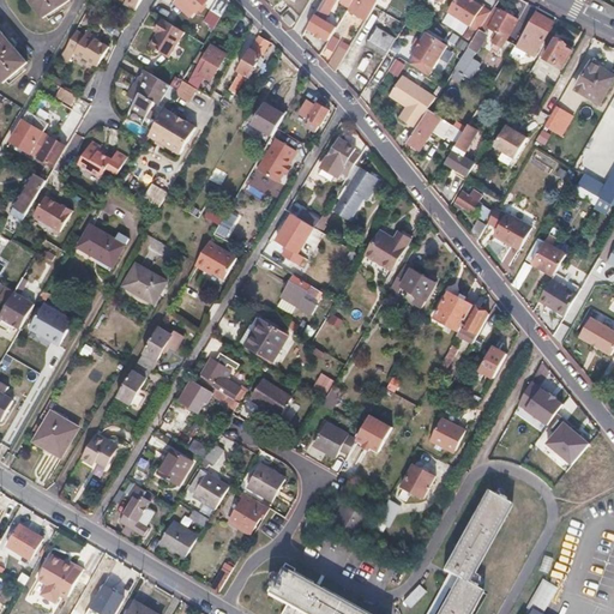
[(30,0),(42,16),(66,0),(30,0)]
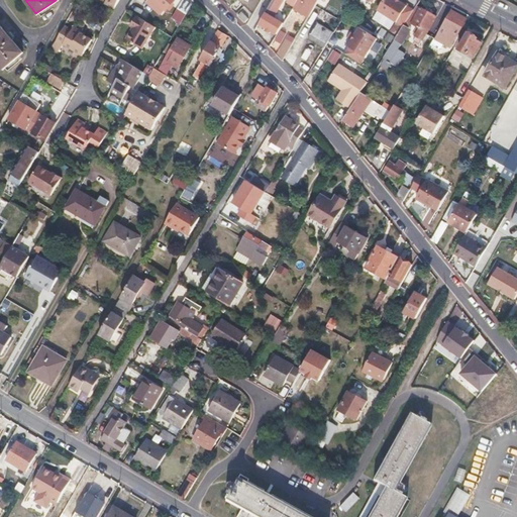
[(152,0),(164,10),(173,0),(152,0)]
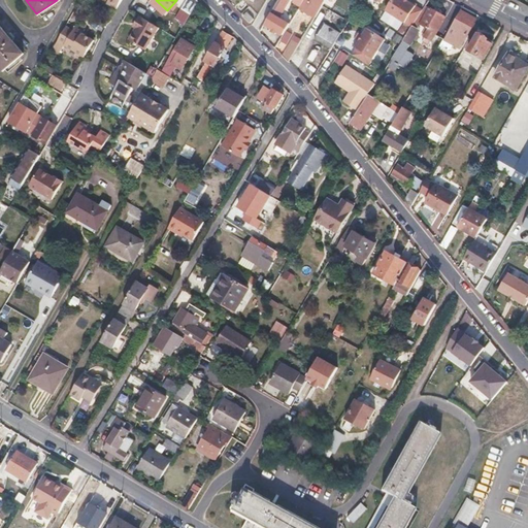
[(196,1),(195,0),(185,0),(180,8),(190,13),(196,1)]
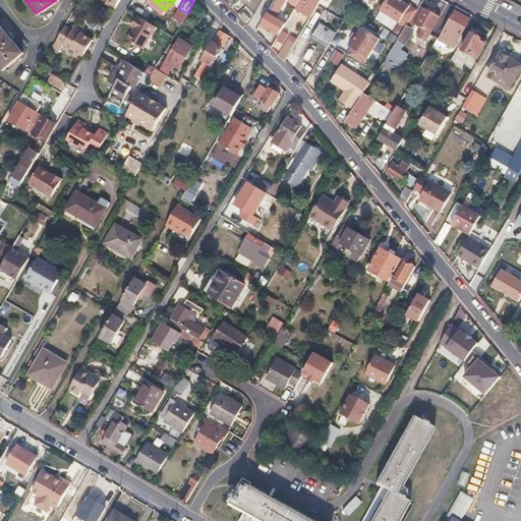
[(274,0),(267,12),(259,24),(269,30),(281,8),(278,6),(281,0),(274,0)]
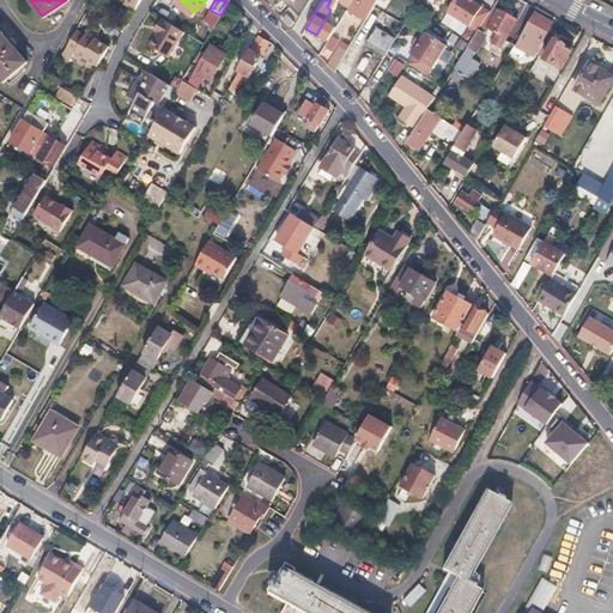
[(376,0),(351,0),(347,7),(346,10),(364,20),(369,14),(376,0)]
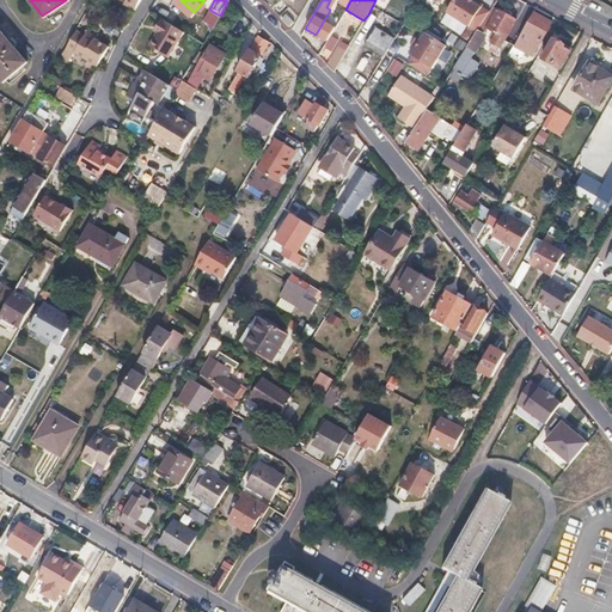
[(375,0),(368,14),(371,16),(372,13),(374,14),(383,0),(375,0)]
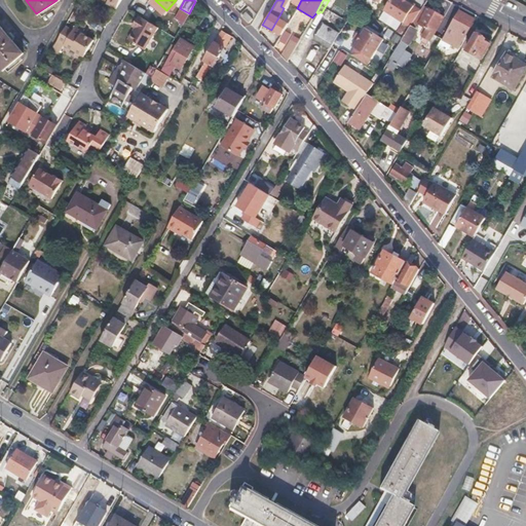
[(404,0),(389,0),(383,10),(410,27),(412,25),(413,22),(421,10),(414,6),(415,4),(408,0),(407,0),(407,1),(404,0)]
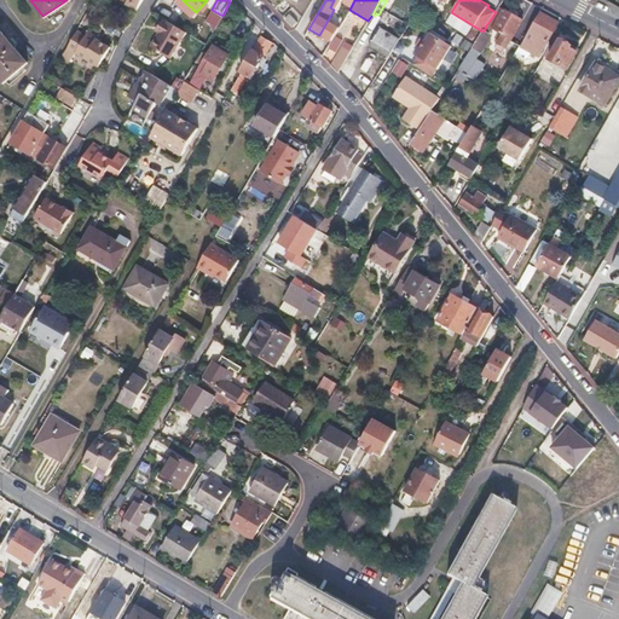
[(496,12),(486,25),(498,33),(495,40),(497,41),(496,44),(505,50),(522,21),(510,13),(498,7),(496,12)]
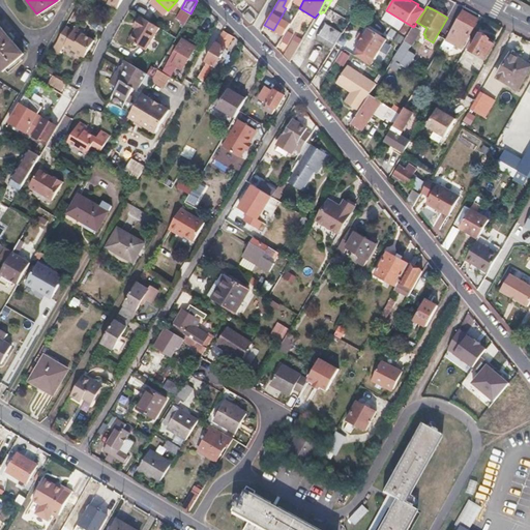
[(271,12),(265,9),(258,21),(264,25),(271,12)]
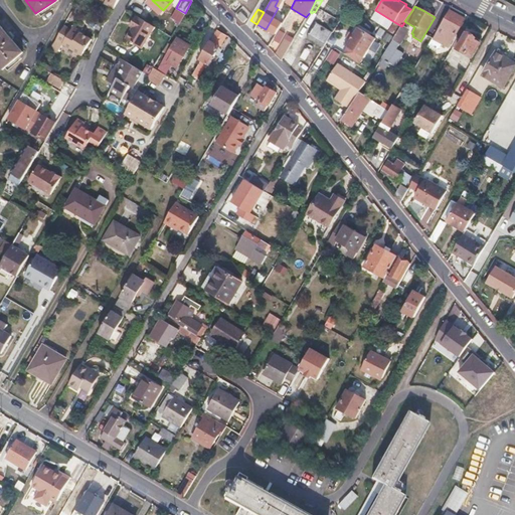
[(450,11),(441,27),(440,26),(433,39),(448,47),(456,34),(462,38),(469,25),(463,21),(464,20),(457,15),(450,11)]
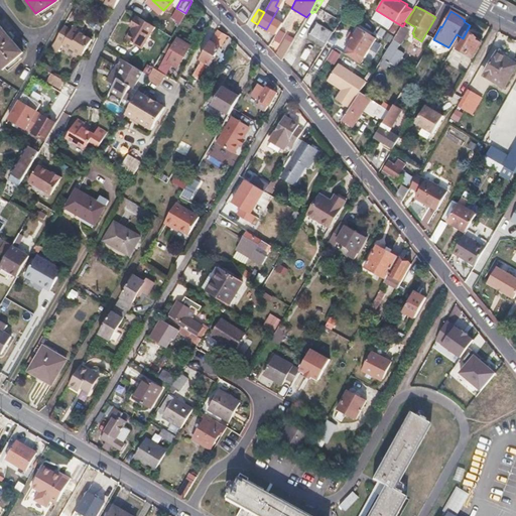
[(133,23),(131,27),(125,39),(141,48),(153,27),(135,16),(131,22),(133,23)]
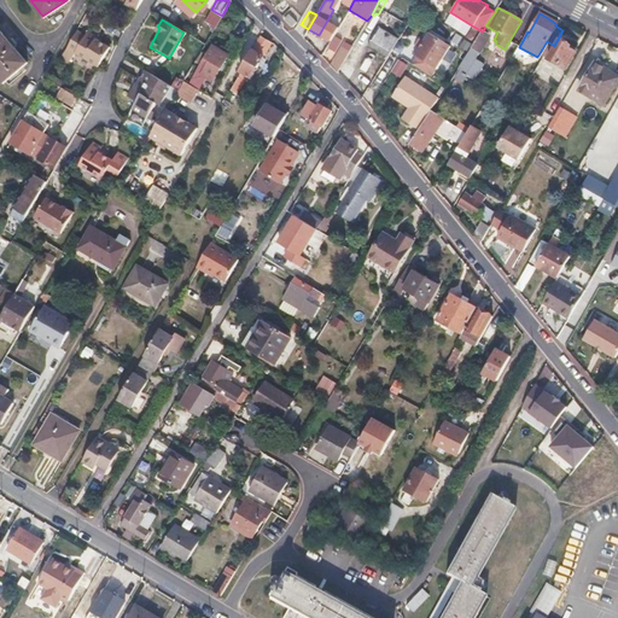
[(379,28),(367,21),(356,40),(368,46),(379,28)]
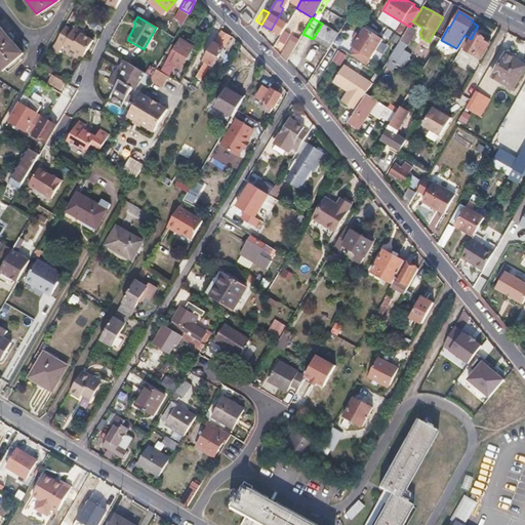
[(76,24),(73,30),(65,43),(84,54),(94,38),(82,31),(83,29),(76,24)]
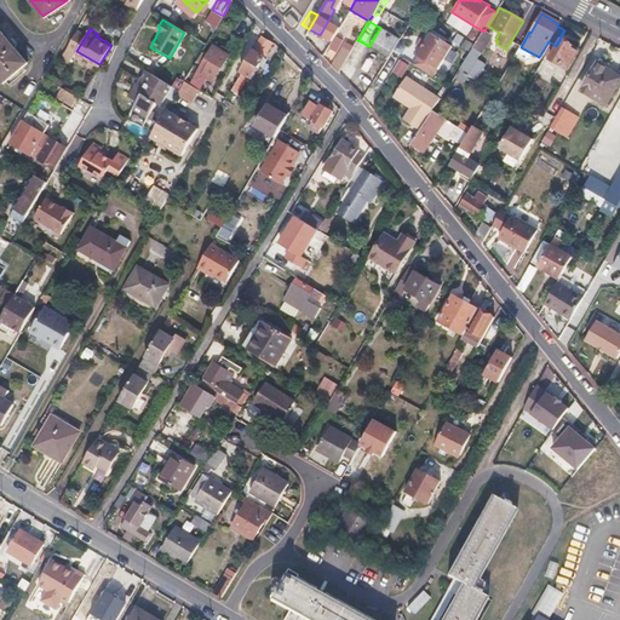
[(386,32),(380,28),(369,46),(372,49),(374,44),(378,46),(386,32)]
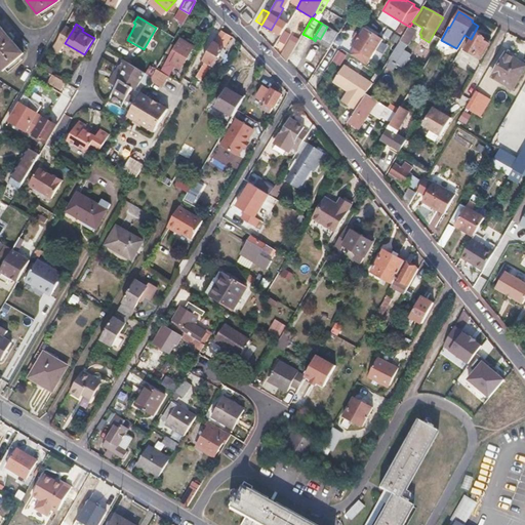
[(409,27),(403,37),(389,59),(395,63),(406,44),(407,45),(411,39),(414,40),(416,37),(413,35),(417,29),(411,25),(409,27)]
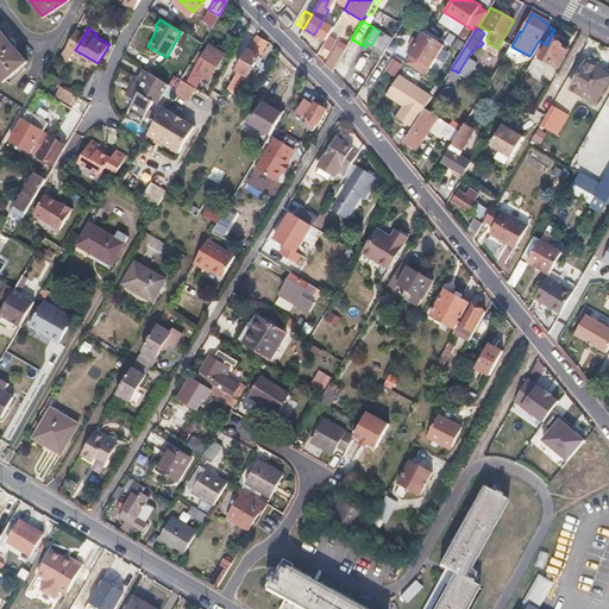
[(85,35),(77,30),(68,45),(75,50),(85,35)]
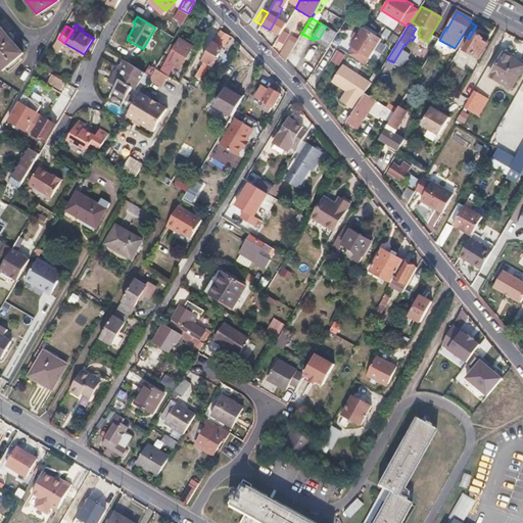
[(0,27),(0,68),(1,70),(21,53),(0,27)]
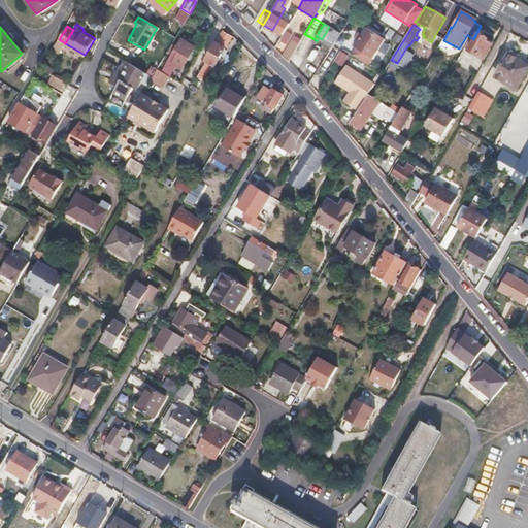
[(333,28),(323,44),(331,48),(341,33),(333,28)]
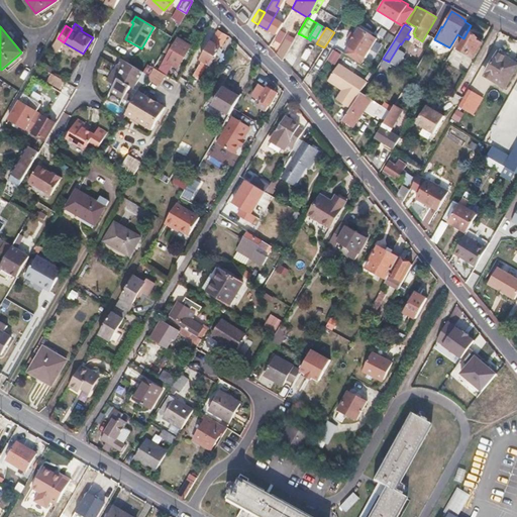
[(351,40),(349,39),(345,46),(348,47),(344,55),(360,64),(377,38),(358,28),(351,40)]
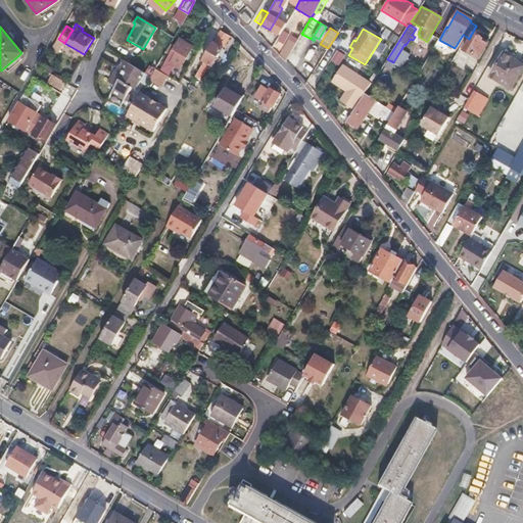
[(220,31),(210,47),(202,60),(204,61),(195,77),(200,80),(209,64),(211,65),(229,36),(220,31)]
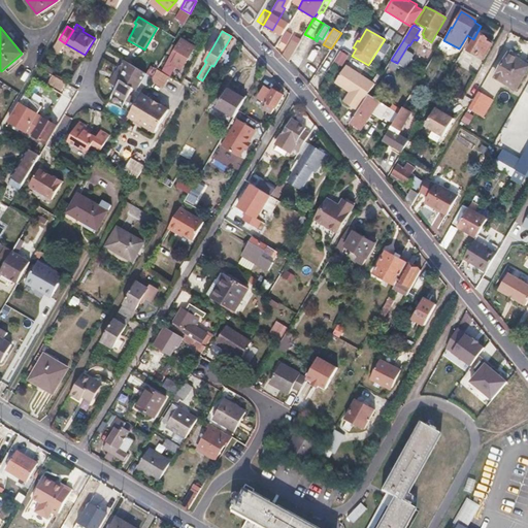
[(484,36),(480,34),(470,51),(485,59),(493,45),(487,41),(489,39),(484,36)]
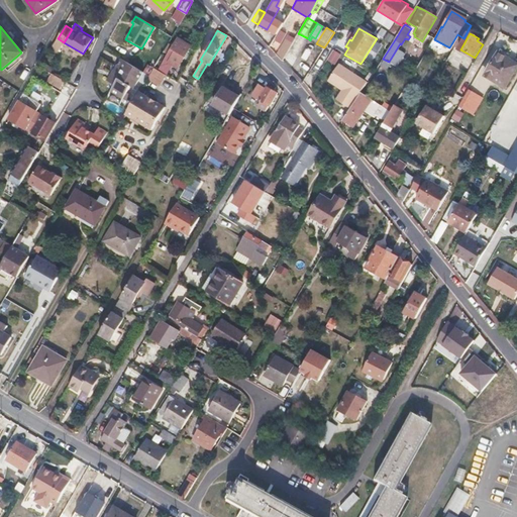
[(189,45),(176,38),(167,55),(171,58),(168,63),(177,68),(189,45)]
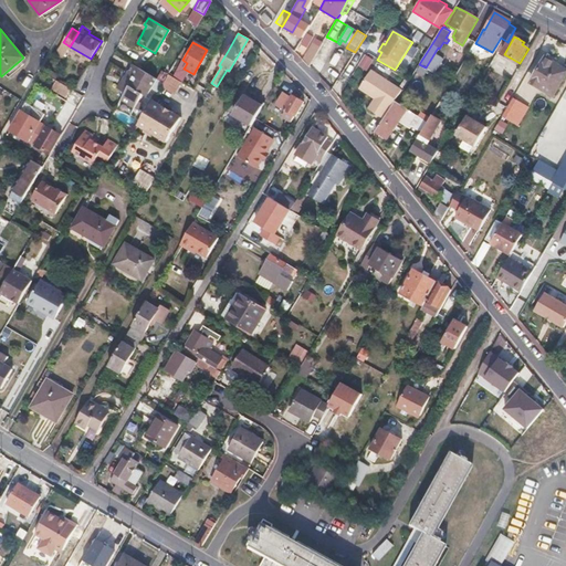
[(316,54),(310,50),(303,61),(308,66),(316,54)]
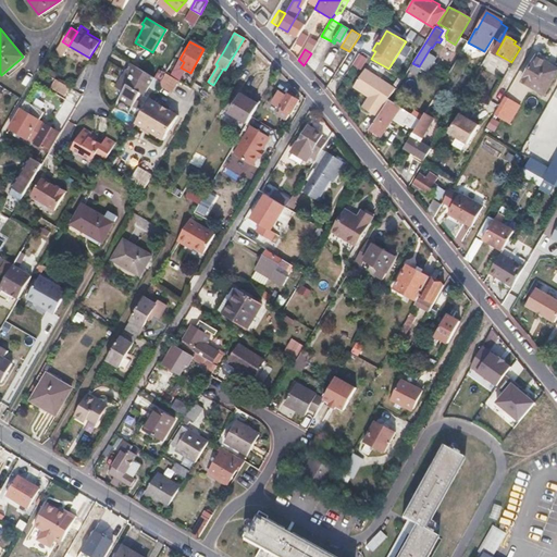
[(556,67),(547,63),(536,57),(522,82),(544,95),(556,72),(556,67)]
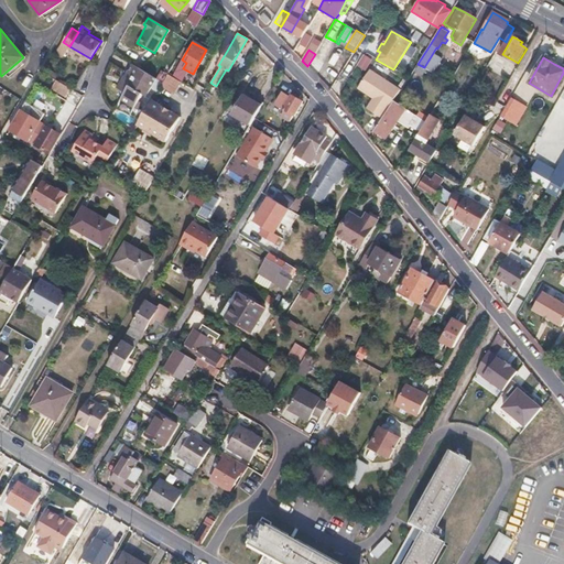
[(123,76),(117,87),(125,93),(120,100),(138,110),(142,104),(139,101),(143,94),(147,96),(156,78),(132,64),(127,73),(129,74),(127,78),(125,77),(123,76)]
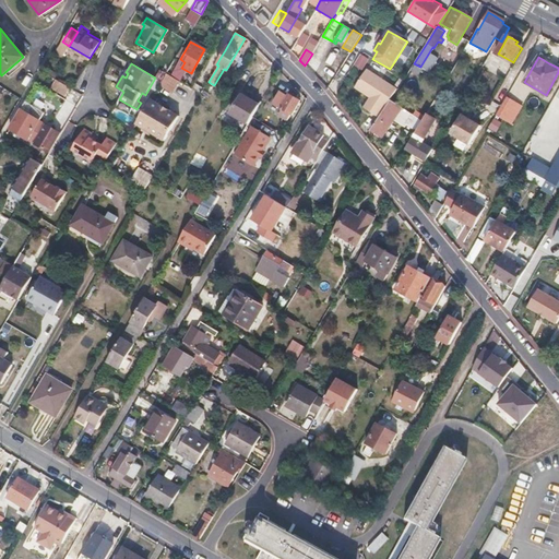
[(397,90),(366,69),(355,87),(370,97),(364,107),(379,117),(389,102),(397,90)]
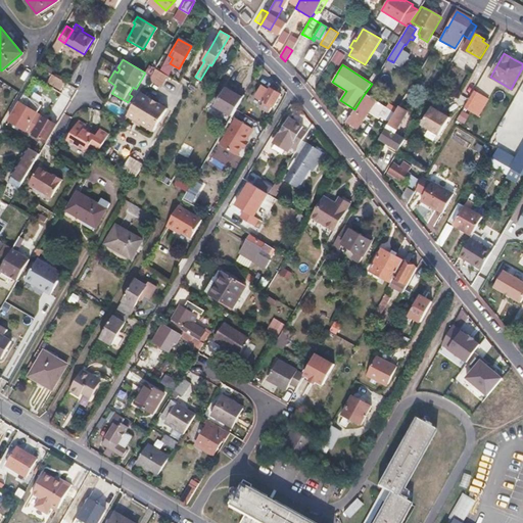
[(168,76),(155,68),(151,77),(148,81),(160,87),(168,76)]
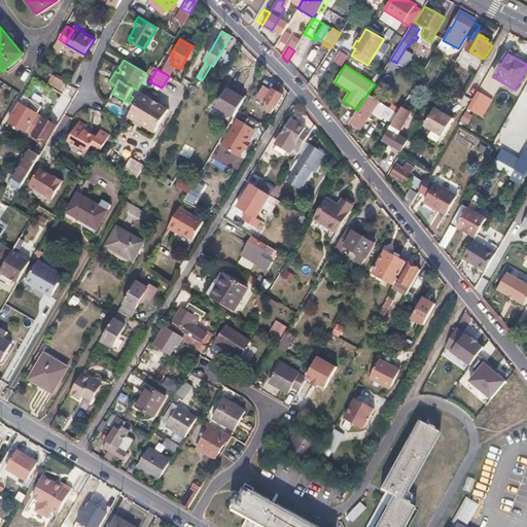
[(65,82),(53,74),(47,82),(61,91),(65,82)]
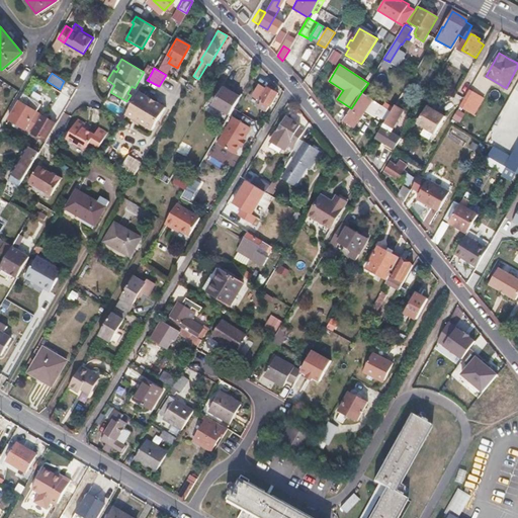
[(0,92),(3,87),(16,95),(19,89),(0,78),(0,92)]
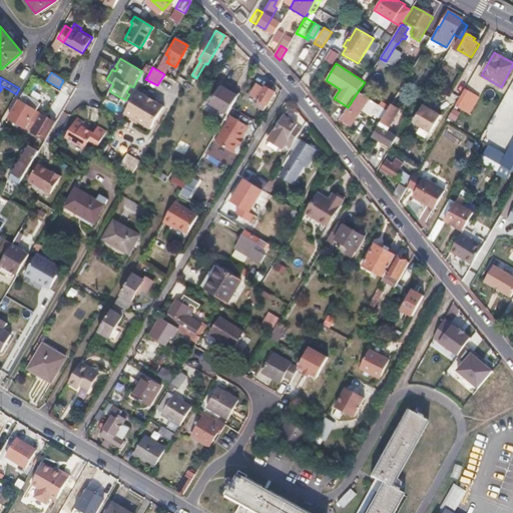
[(259,84),(258,83),(250,94),(258,98),(257,99),(262,102),(267,105),(267,104),(275,92),(267,88),(269,85),(266,84),(265,87),(259,84)]
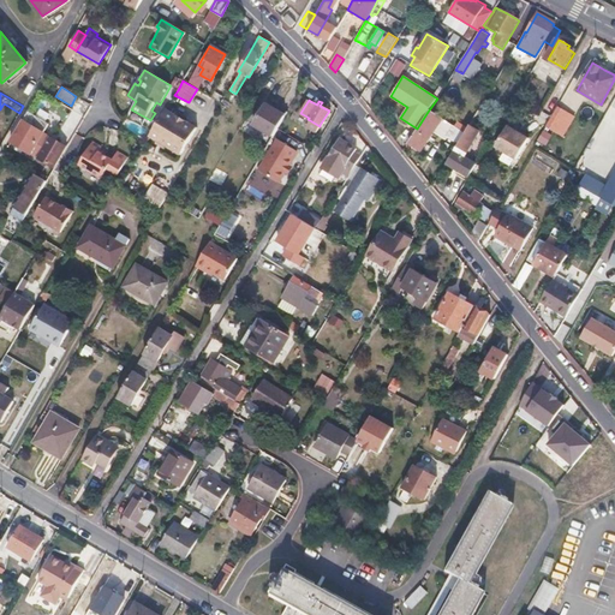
[(489,114),(495,105),(485,100),(479,108),(489,114)]
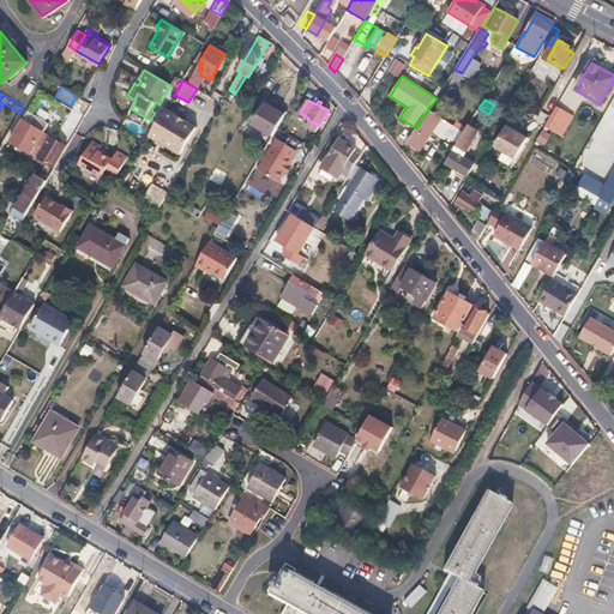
[(283,116),(264,104),(252,126),(271,137),(277,127),(283,116)]
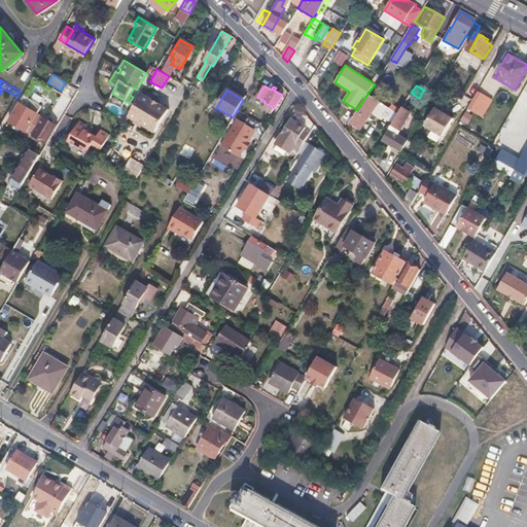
[(483,116),(492,100),(478,92),(468,108),(483,116)]
